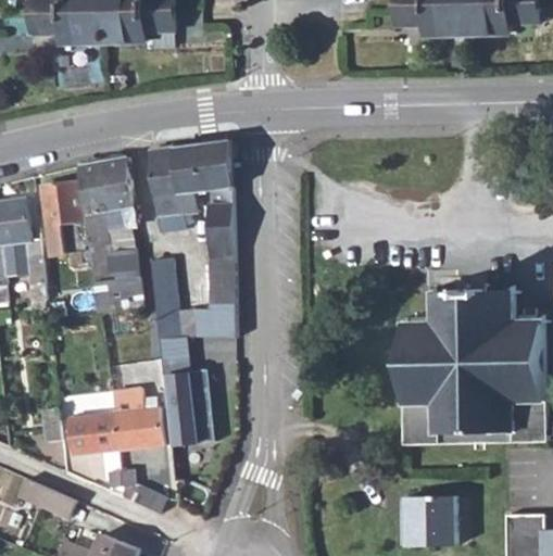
[(30,0),(32,13),(103,12),(102,0),(30,0)]
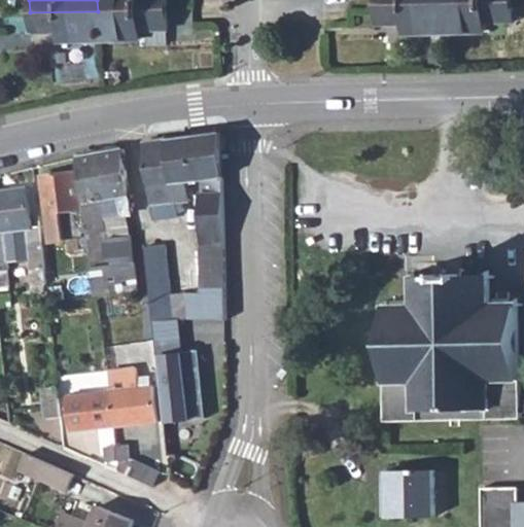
[(97,0),(98,11),(163,9),(163,0),(97,0)]
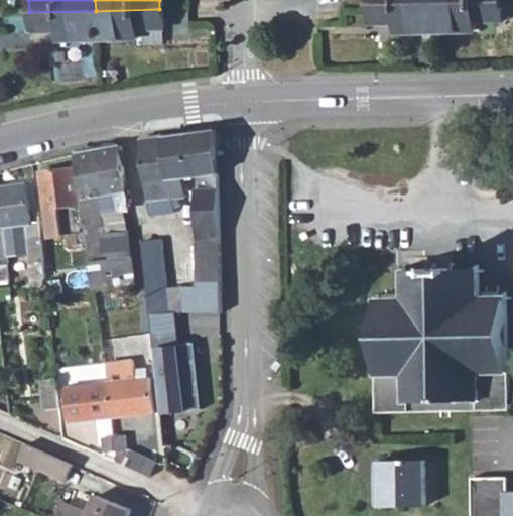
[(497,2),(431,4),(432,33),(472,32),(472,22),(498,22),(497,2)]
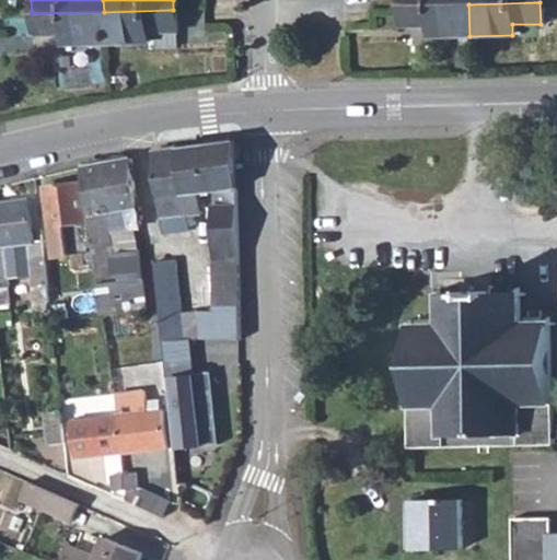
[(468,4),(396,6),(396,26),(427,26),(427,36),(470,36),(468,4)]
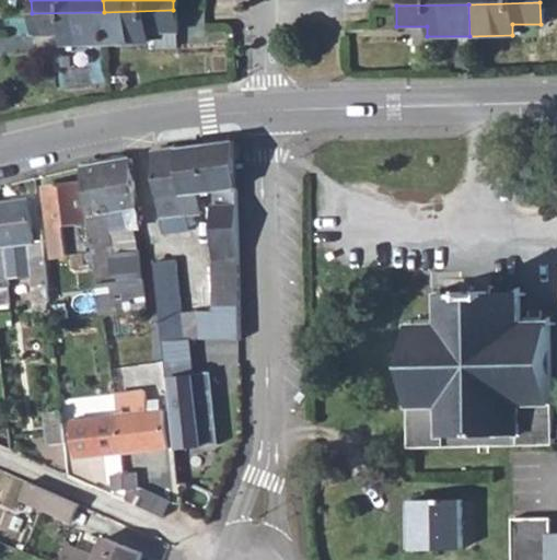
[(173,10),(104,12),(105,44),(147,43),(147,33),(174,32),(173,10)]
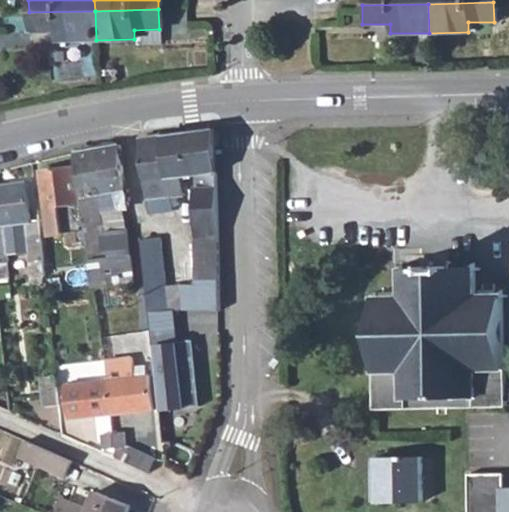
[(95,11),(29,12),(29,32),(58,31),(58,41),(96,40),(95,11)]
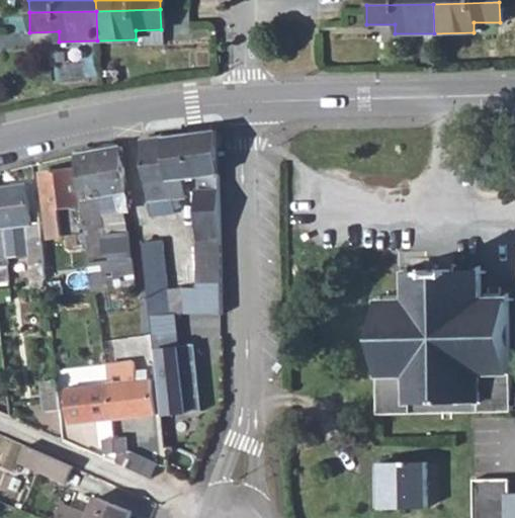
[(217,132),(162,138),(168,178),(183,177),(196,177),(218,176),(217,135),(217,132)]
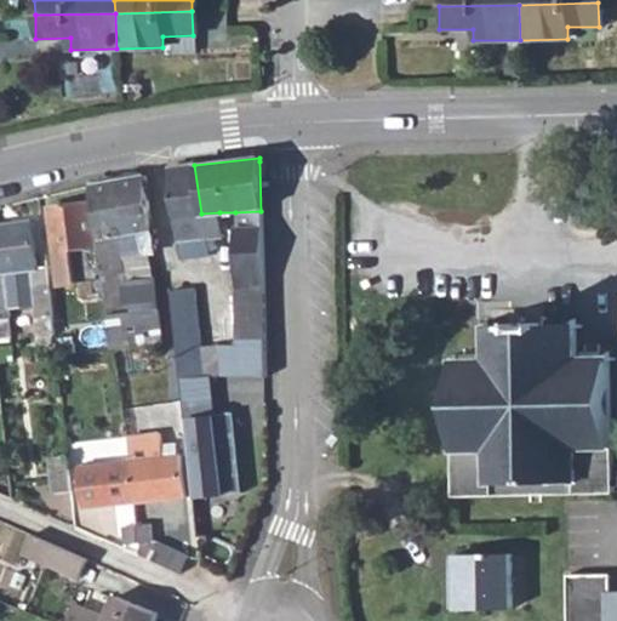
[(194,165),(166,169),(175,243),(195,241),(196,256),(206,255),(206,243),(201,214),(194,165)]
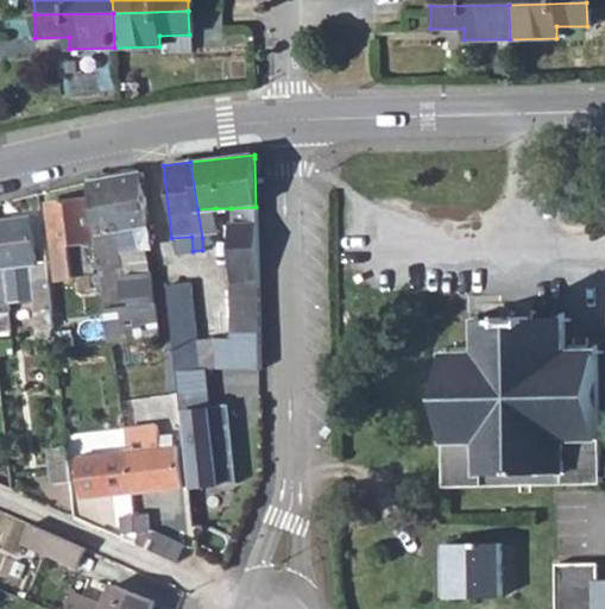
[(139,171),(86,182),(98,276),(119,274),(115,249),(112,231),(134,228),(138,248),(147,246),(139,171)]
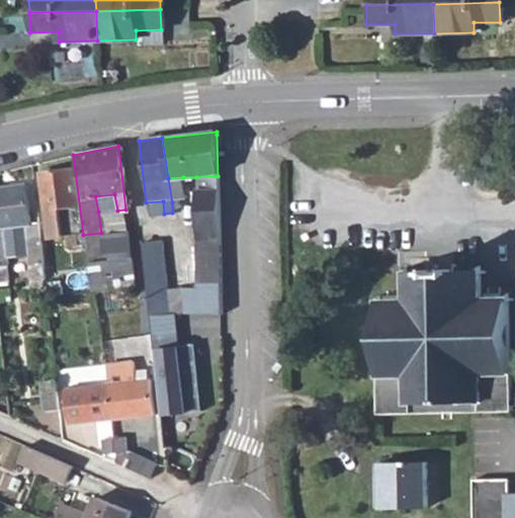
[(72,172),(37,175),(41,210),(65,207),(68,229),(80,228),(72,172)]
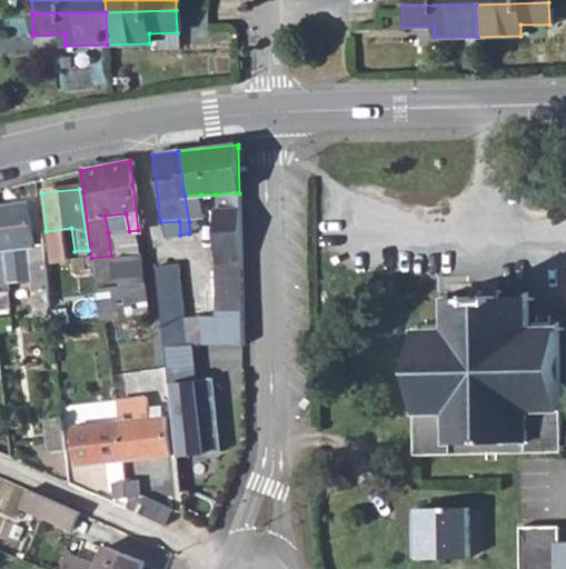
[(239,193),(216,195),(217,208),(240,207),(239,193)]
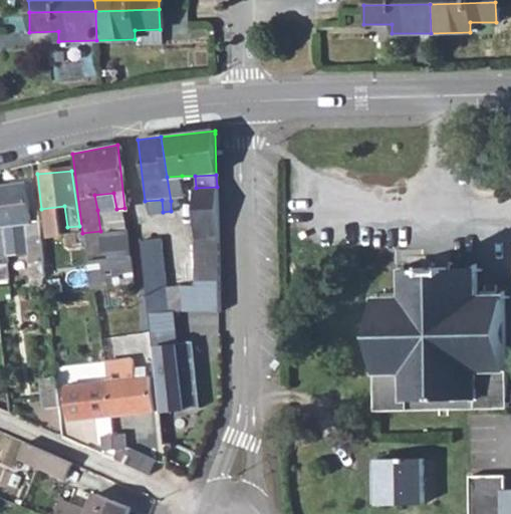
[(182,176),(167,177),(171,201),(178,201),(178,196),(183,196),(182,176)]
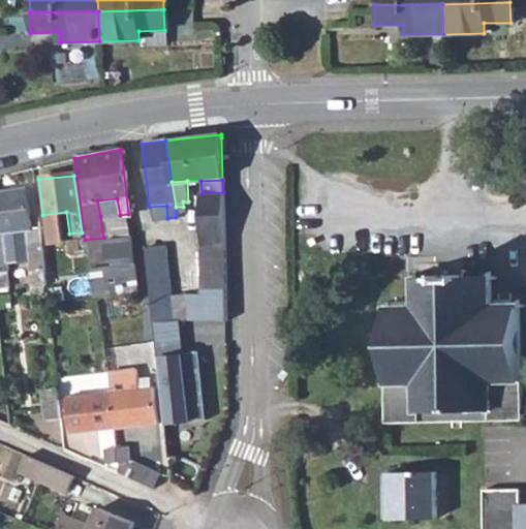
[(25,189),(0,191),(0,272),(5,272),(5,265),(2,232),(29,229),(29,228),(25,189)]
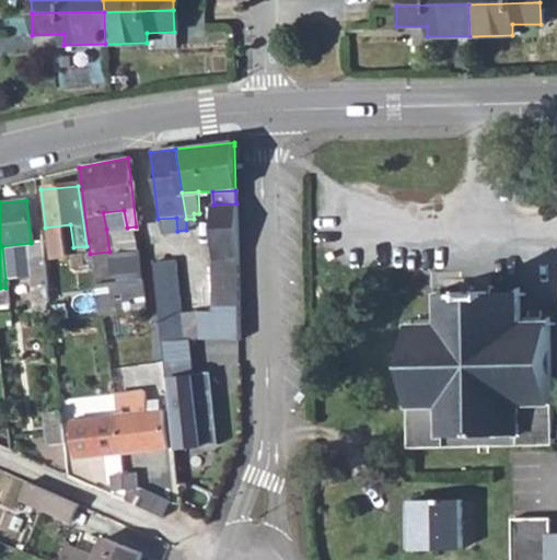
[(213,205),(210,205),(212,310),(213,340),(240,339),(236,203),(213,205)]
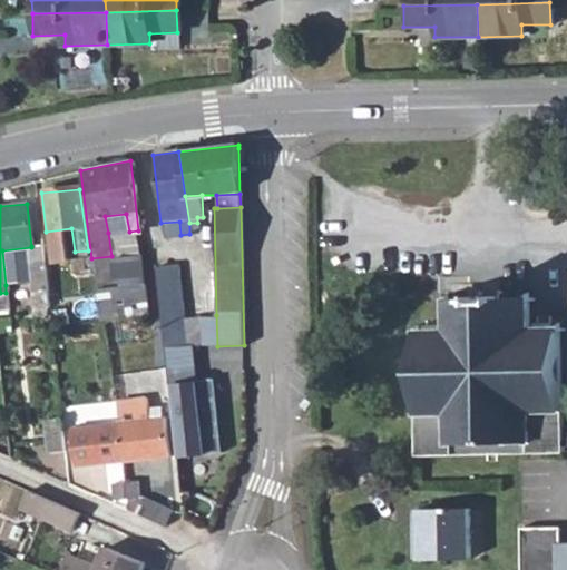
[(105,216),(108,233),(129,232),(126,214),(105,216)]
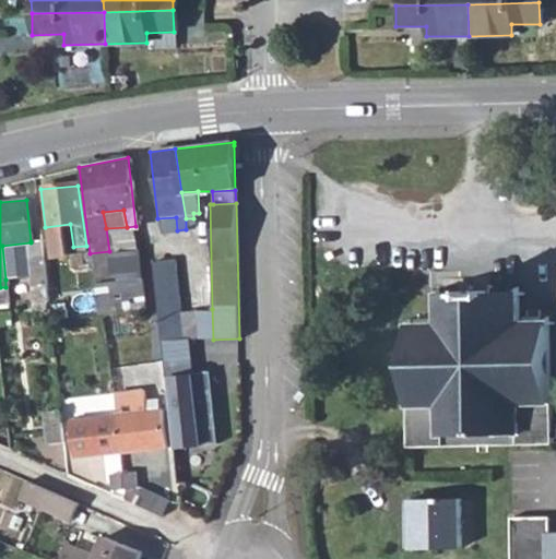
[(176,217),(157,218),(160,233),(177,230),(176,217)]
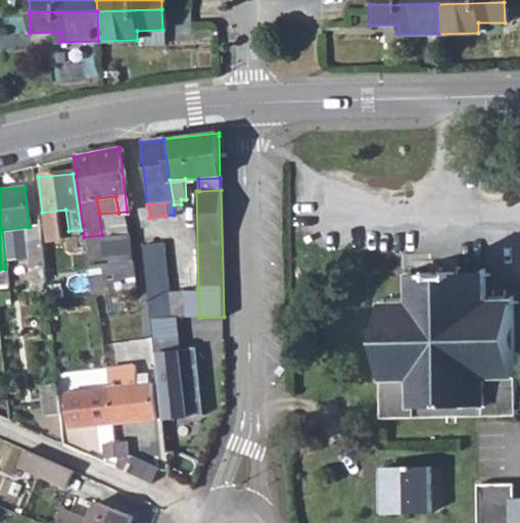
[(2,230),(5,262),(27,259),(25,234),(38,233),(37,225),(29,226),(29,227),(2,230)]
